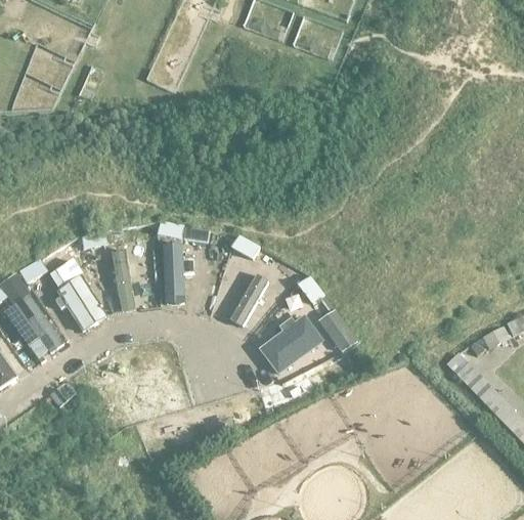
[(160,219),(158,234),(181,239),(184,223),(160,219)]
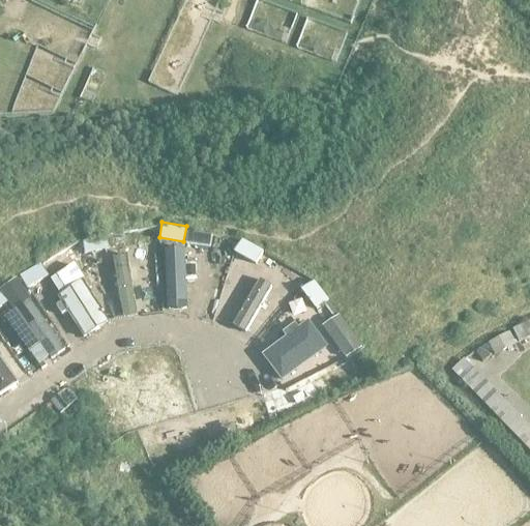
[(156,224),(147,225),(148,239),(158,238),(156,224)]
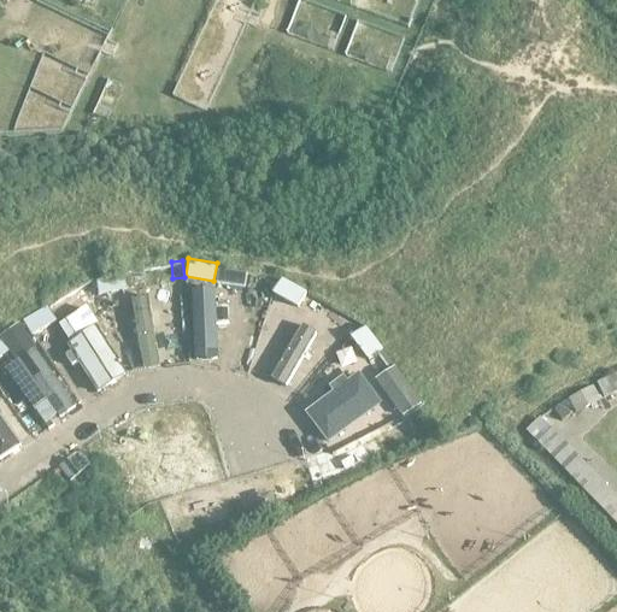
[(217,265),(216,278),(244,283),(246,269),(217,265)]
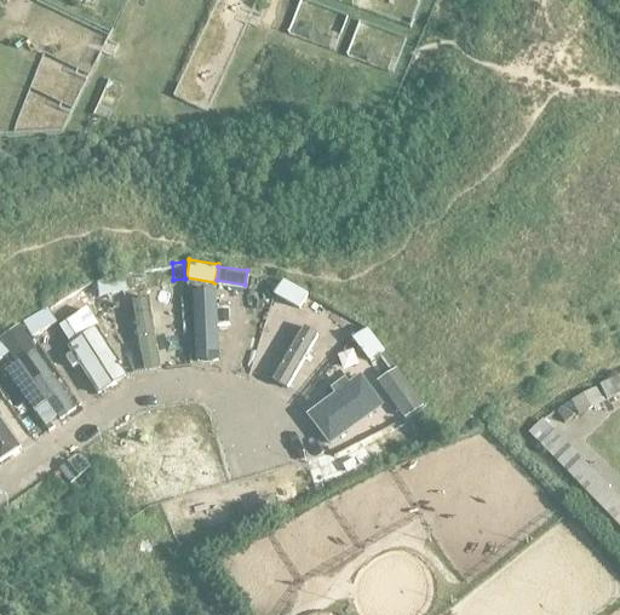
[(124,270),(96,275),(99,294),(127,289),(124,270)]
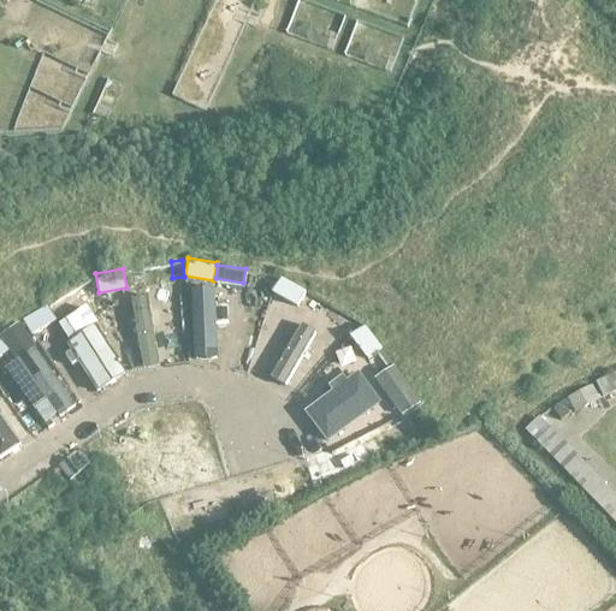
[(280,274),(272,290),(296,304),(306,289),(280,274)]
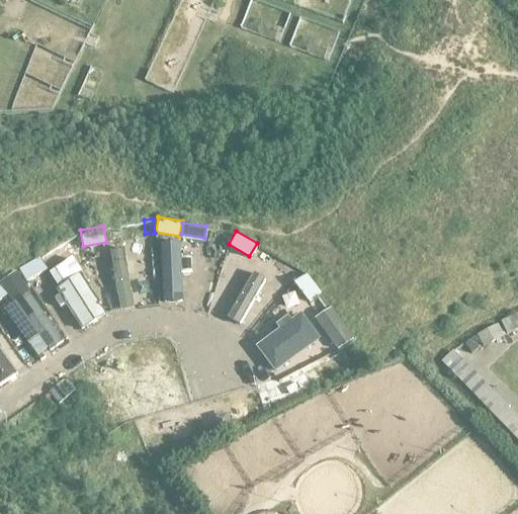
[(65,239),(44,251),(51,263),(72,250),(65,239)]
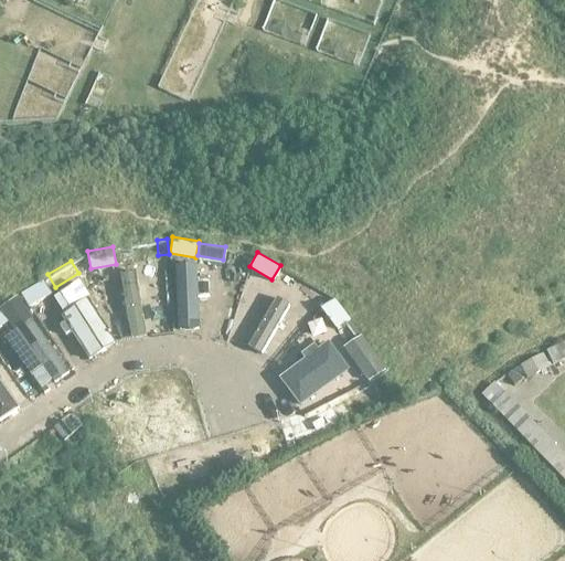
[(179,327),(199,327),(199,264),(180,264),(179,327)]
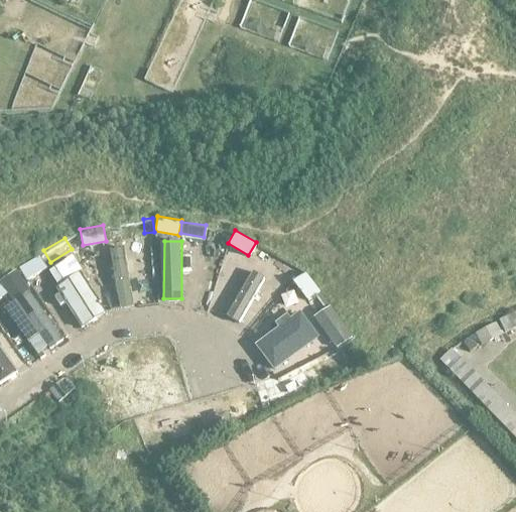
[(133,305),(123,245),(107,248),(117,308),(133,305)]
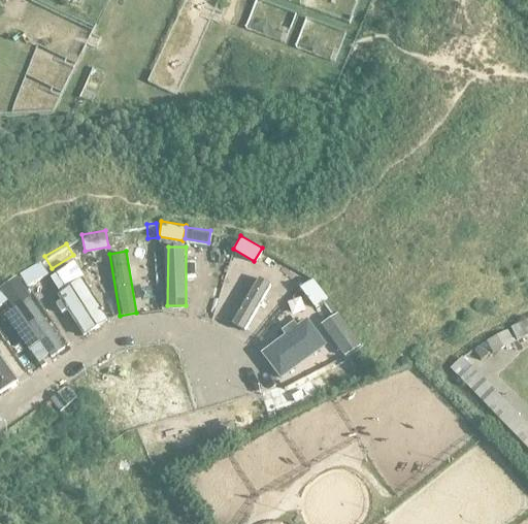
[(40,259),(19,271),(24,281),(27,285),(48,272),(40,259)]
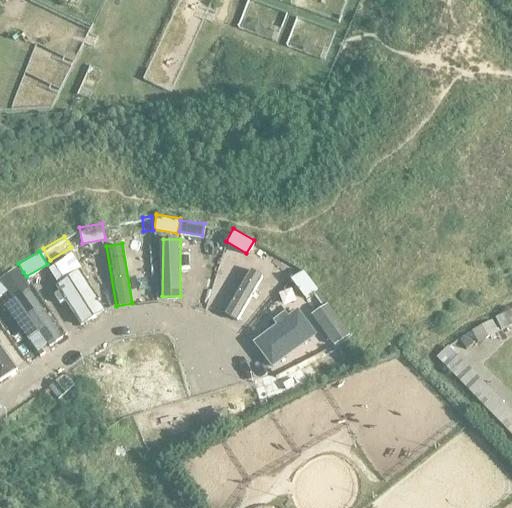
[(72,252),(55,263),(65,277),(81,267),(72,252)]
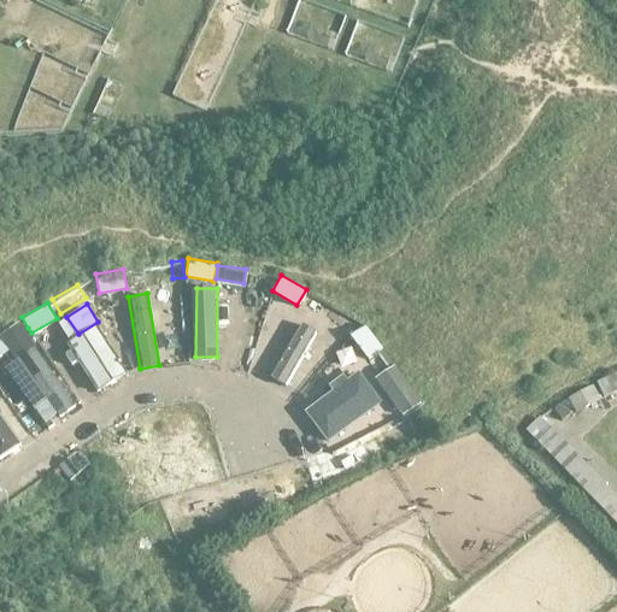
[(285,383),(313,330),(300,323),(271,377),(285,383)]
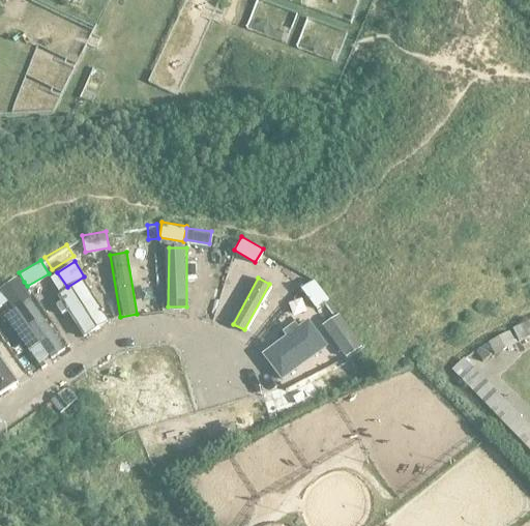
[(314,278),(300,287),(316,307),(328,297),(314,278)]
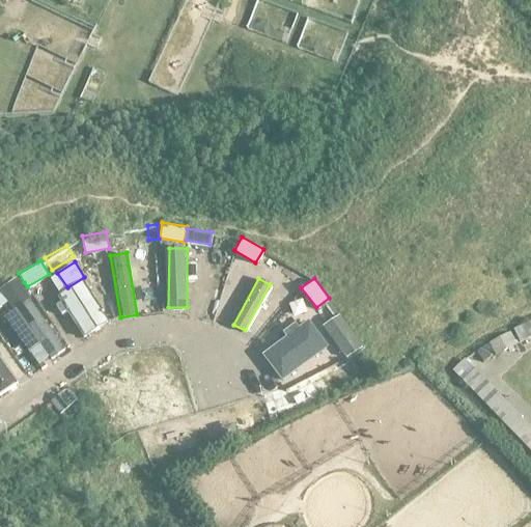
[(81,281),(60,295),(85,333),(106,321),(81,281)]
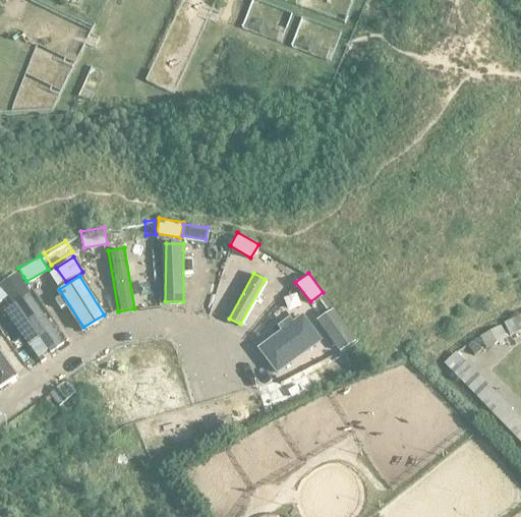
[(50,349),(61,341),(31,295),(7,310),(27,343),(41,335),(50,349)]
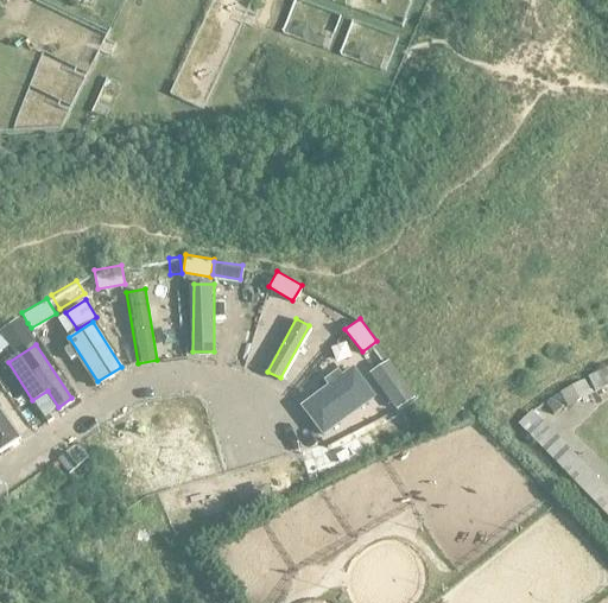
[(390,356),(369,370),(396,407),(416,393),(390,356)]
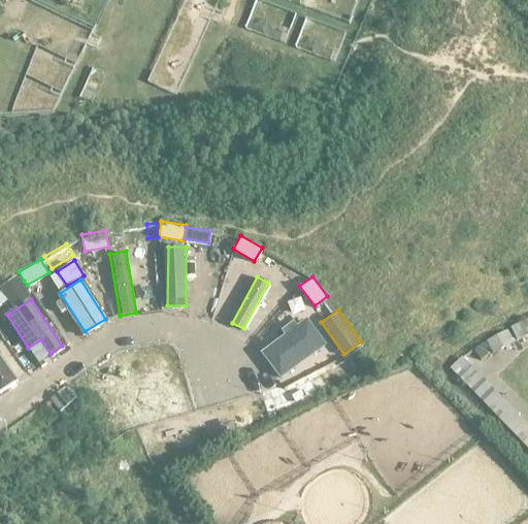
[(527,310),(512,319),(519,333),(527,328),(527,310)]
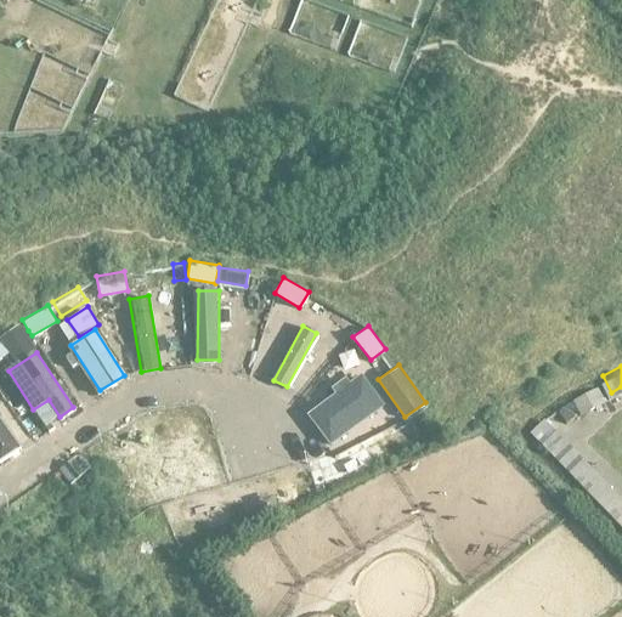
[(307,414),(331,446),(384,406),(360,374),(307,414)]
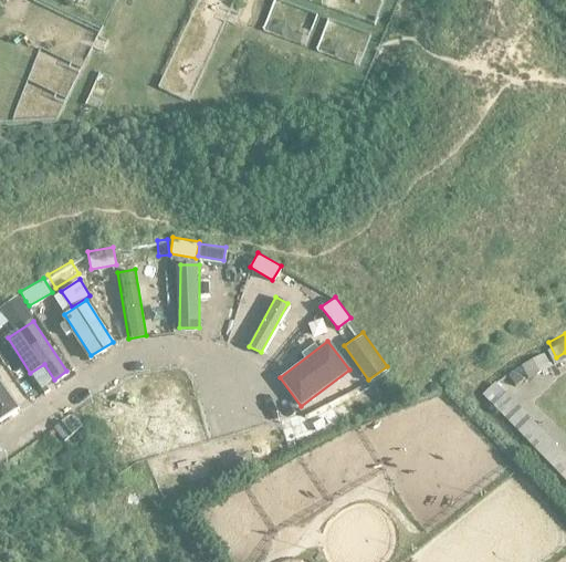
[(546,345),(522,357),(528,371),(553,358),(546,345)]
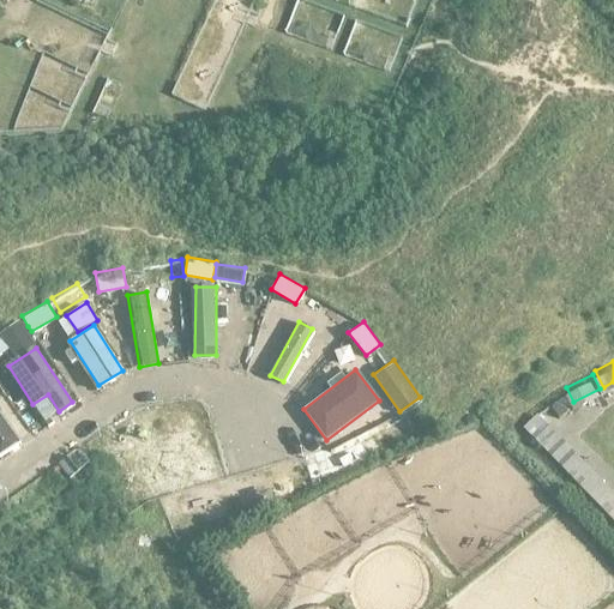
[(551,403),(559,415),(569,409),(560,397),(551,403)]
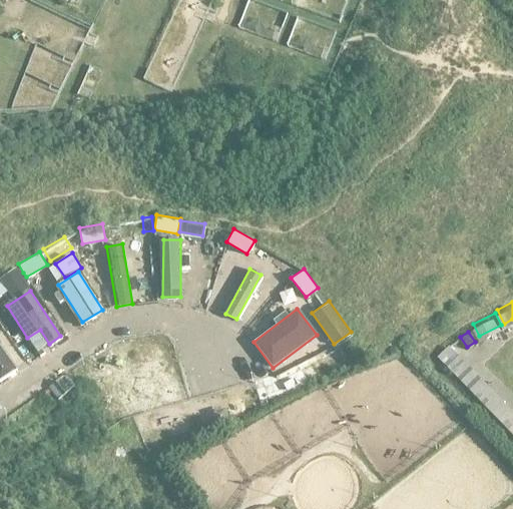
[(512,404),(451,340),(439,351),(512,427),(512,404)]
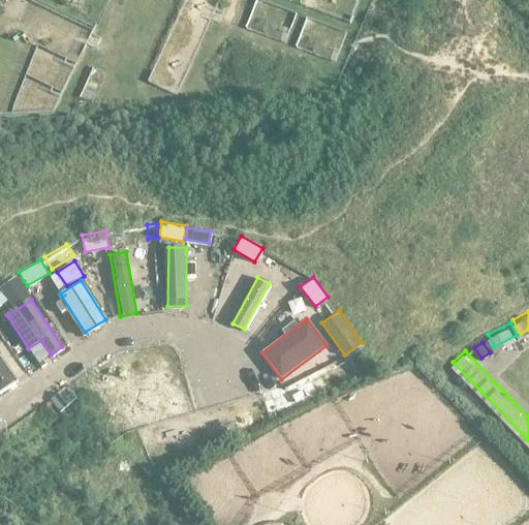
[(0,390),(16,379),(0,357),(0,390)]
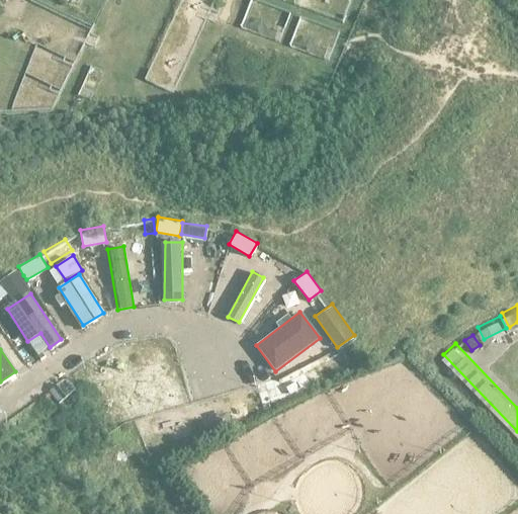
[(214,415),(219,429),(228,426),(232,424),(232,423),(228,411),(214,415)]
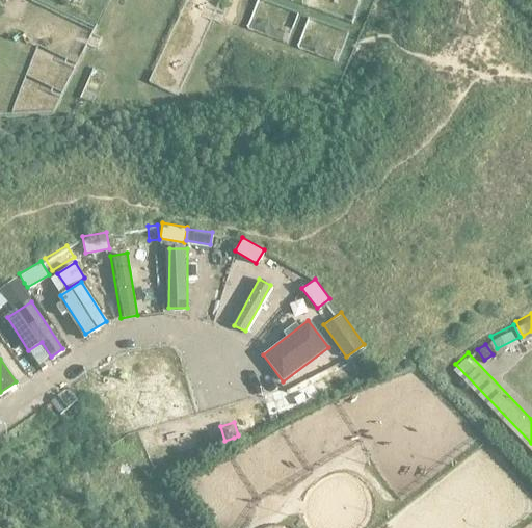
[(149,427),(139,429),(143,444),(153,442),(149,427)]
